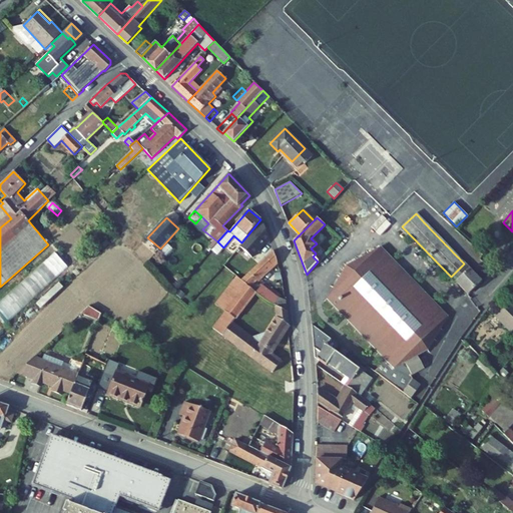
[(244,258),(267,231),(262,221),(236,249),(244,258)]
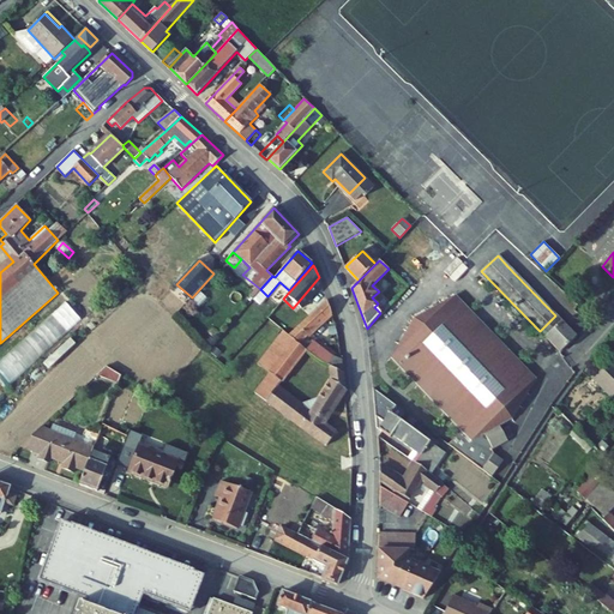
[(306,307),(312,313),(326,300),(323,292),(306,307)]
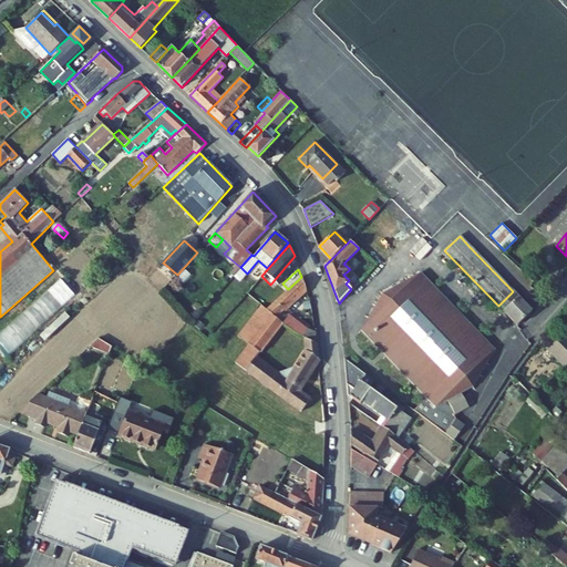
[(356,275),(349,280),(346,284),(351,289),(361,280),(356,275)]
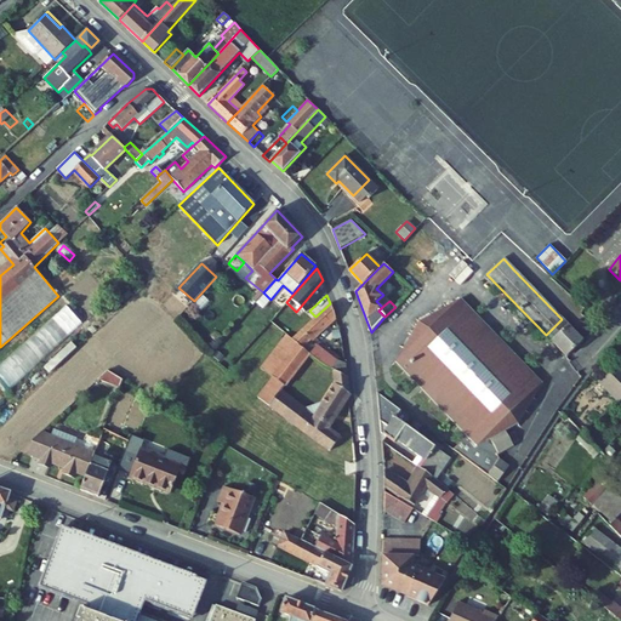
[(397,362),(466,432),(454,449),(497,482),(510,466),(500,459),(499,455),(514,446),(505,429),(517,422),(540,385),(460,301),(420,323),(397,362)]
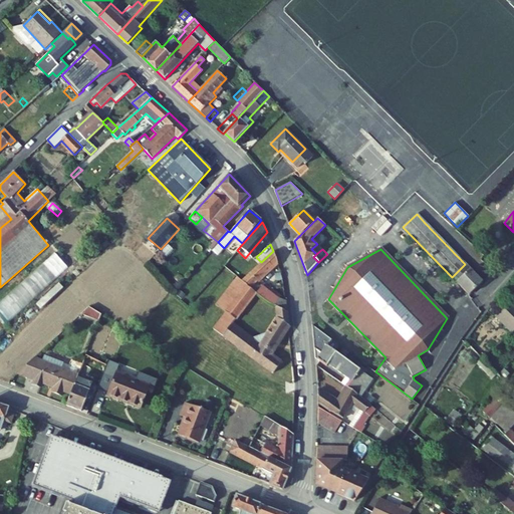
[(241,261),(245,258),(237,250),(233,254),(241,261)]
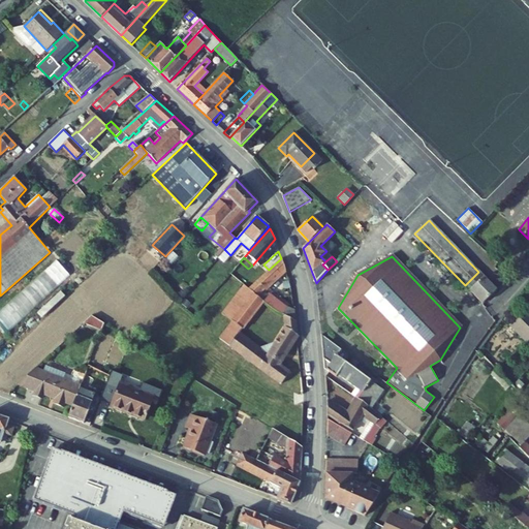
[(268,287),(286,271),(282,258),(249,289),(263,302),(276,312),(285,316),(296,321),(294,311),(287,307),(265,290),(268,287)]
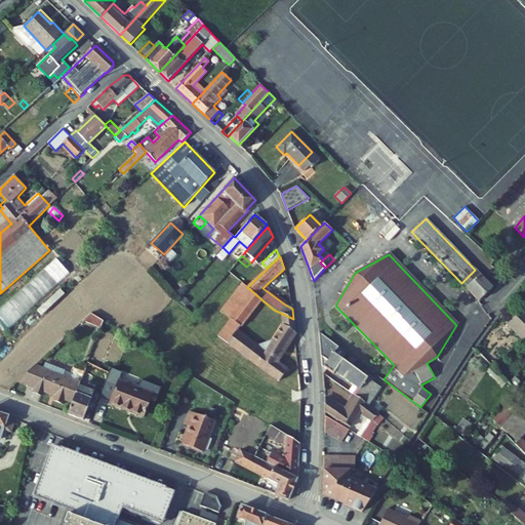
[(54,257),(0,310),(0,325),(6,332),(69,273),(54,257)]
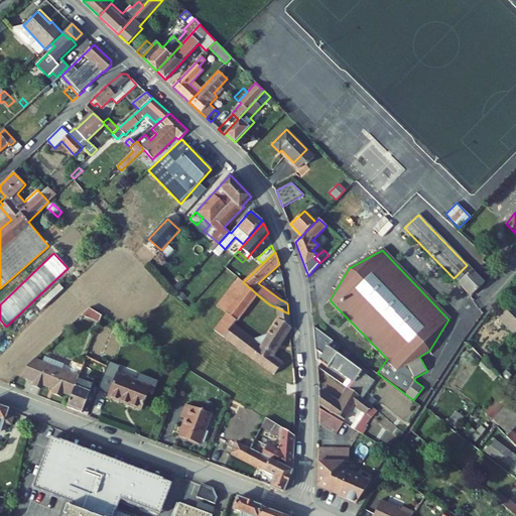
[(459,283),(472,270),(467,265),(454,278),(459,283)]
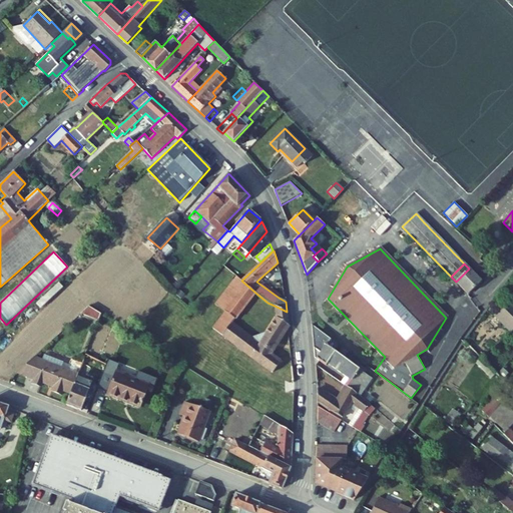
[(482,282),(469,269),(456,282),(468,295),(482,282)]
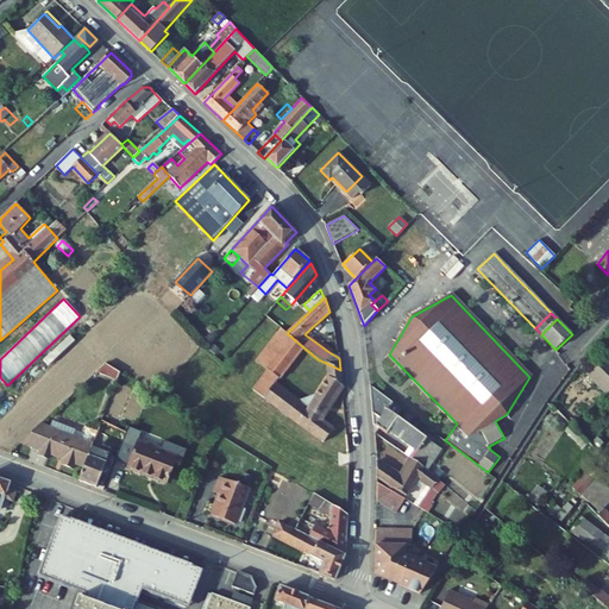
[(256,362),(268,371),(278,378),(280,380),(303,347),(287,333),(281,328),(256,362)]
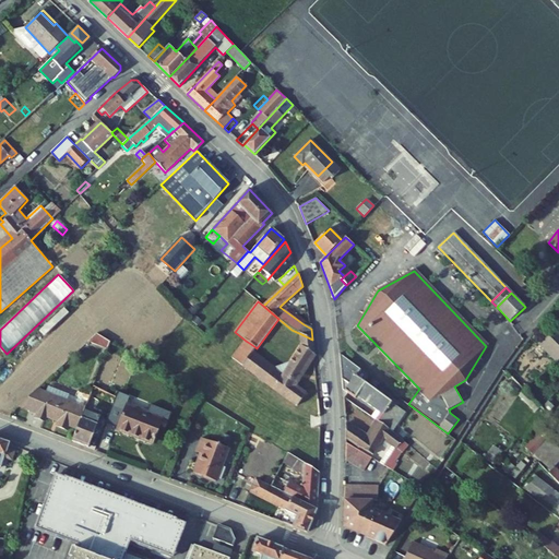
[(306,321),(283,304),(280,307),(304,324),(306,321)]
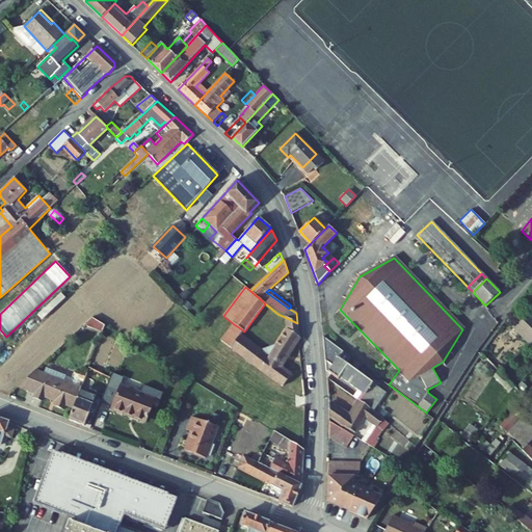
[(513,328),(531,347),(531,315),(530,313),(513,328)]
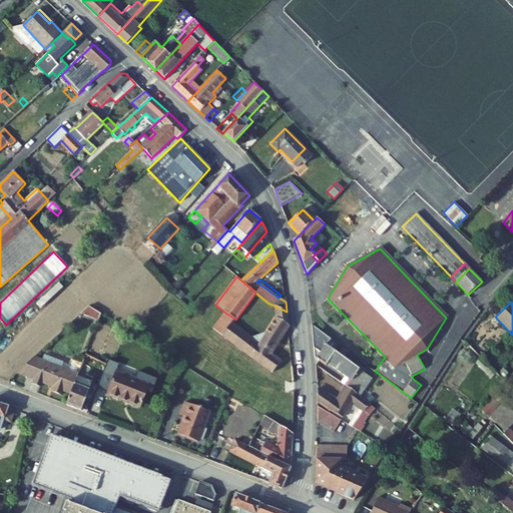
[(101,314),(88,306),(81,313),(98,321),(101,314)]
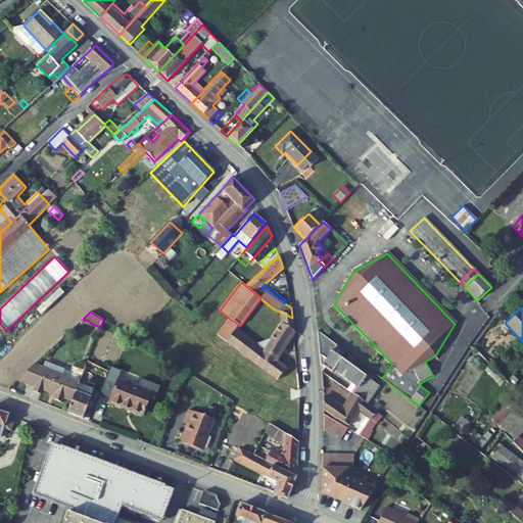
[(292,318),(282,313),(282,323),(293,331),(292,318)]
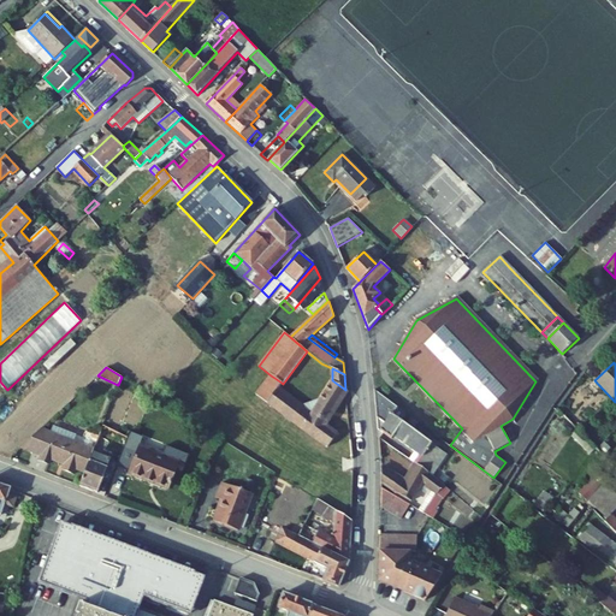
[(267,402),(277,389),(282,383),(271,375),(256,395),(267,402)]
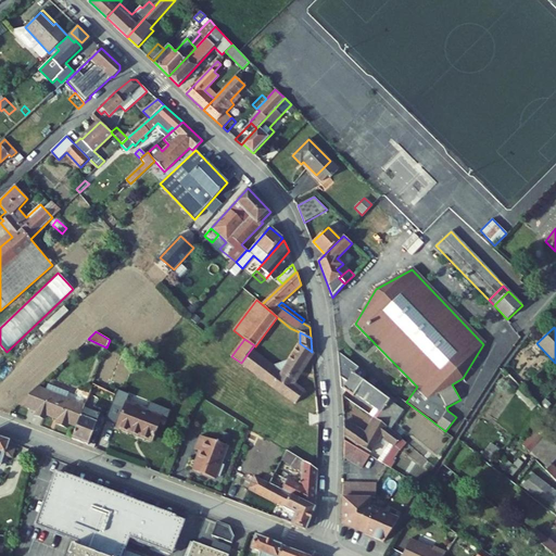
[(250,351),(241,363),(295,404),(304,393),(292,384),(312,352),(300,343),(290,359),(280,375),(270,366),(250,351)]
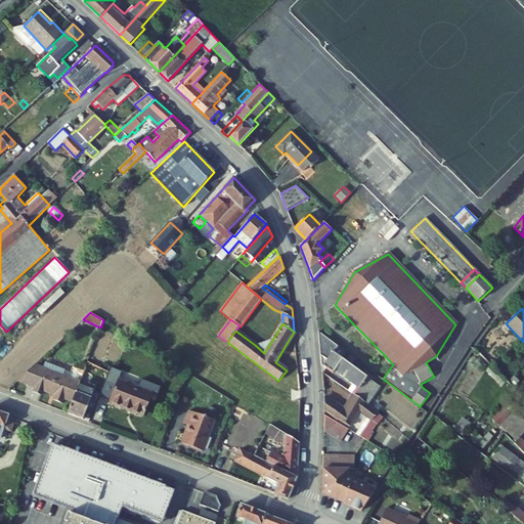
[(89,356),(115,365),(124,341),(97,332),(89,356)]
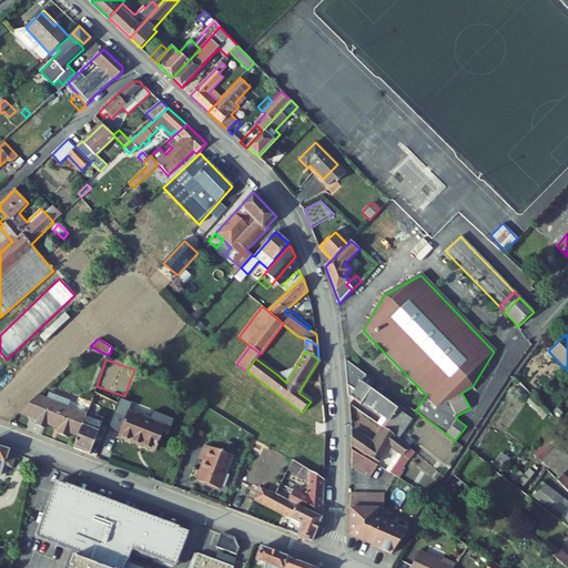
[(361,405),(363,403),(383,417),(378,424),(384,428),(392,433),(398,423),(405,427),(412,418),(401,411),(403,408),(396,404),(395,406),(371,388),(363,383),(365,378),(373,385),(375,382),(345,359),(347,385),(355,391),(350,397),(361,405)]
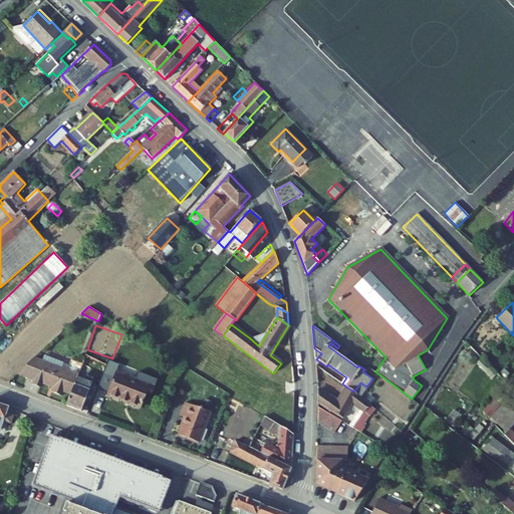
[(259,346),(268,332),(250,338),(259,346)]
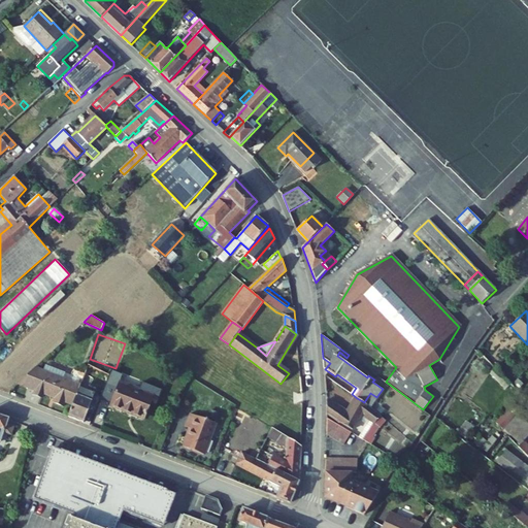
[(344,361),(347,358),(339,352),(337,356),(344,361)]
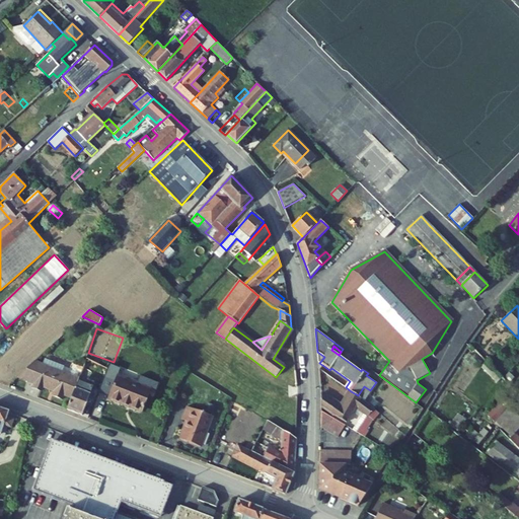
[(83,367),(94,372),(98,364),(87,358),(83,367)]
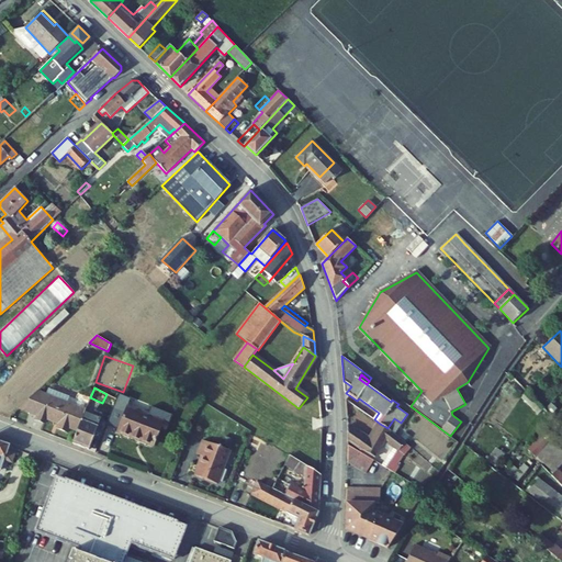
[(57,428),(68,433),(69,428),(77,431),(86,409),(68,403),(70,396),(48,389),(46,394),(37,391),(19,408),(37,416),(36,420),(45,424),(47,419),(58,424),(57,428)]
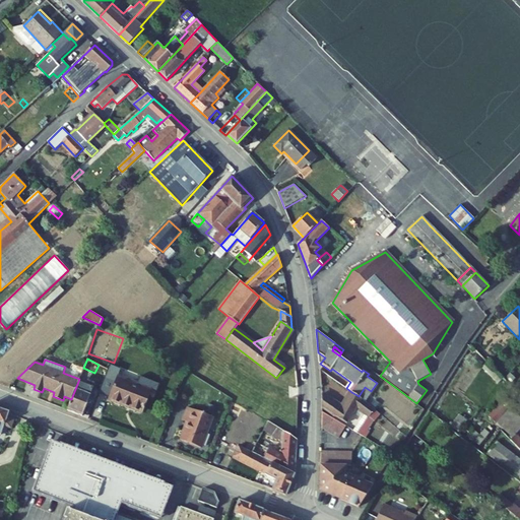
[(82,416),(93,387),(85,384),(88,377),(96,380),(99,375),(94,373),(83,368),(79,379),(71,399),(67,410),(82,416)]
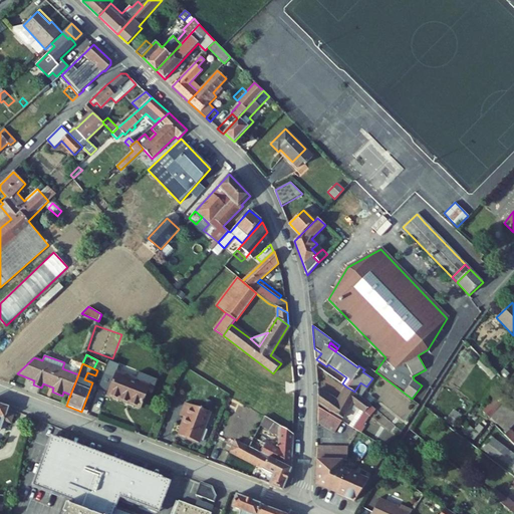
[(504,369),(498,374),(503,379),(509,373),(504,369)]
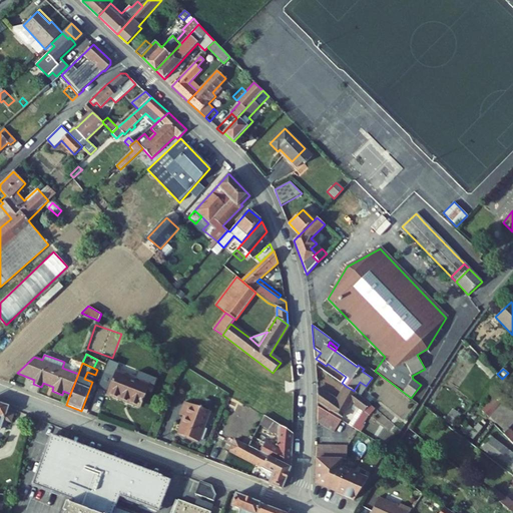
[(107,394),(140,407),(149,385),(116,372),(107,394)]
